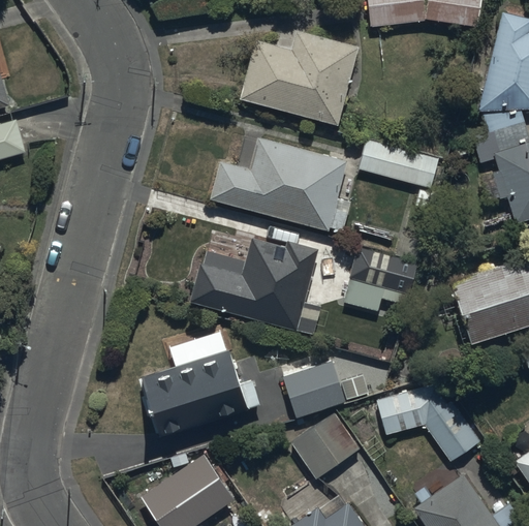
[(367,0),(369,26),(423,21),(421,0),(367,0)]
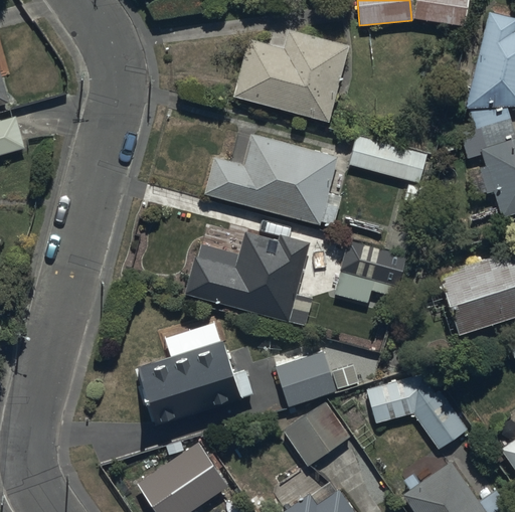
[(416,0),(414,18),(465,25),(468,0),(416,0)]
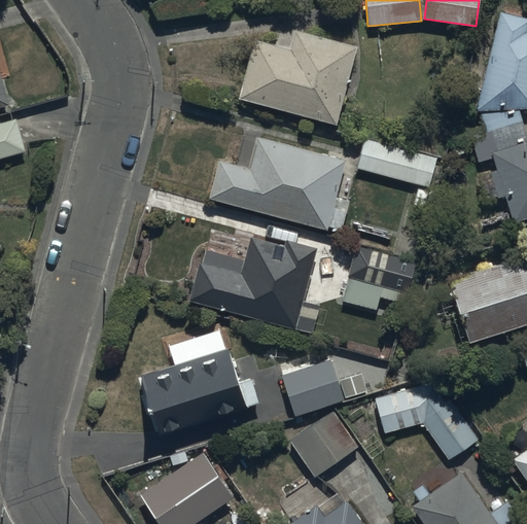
[(526,15),(502,10),(476,109),(481,110),(487,131),(470,136),(479,163),(493,159),(497,171),(480,176),(486,199),(505,194),(514,220),(526,216),(526,134),(520,108),(526,107),(526,15)]
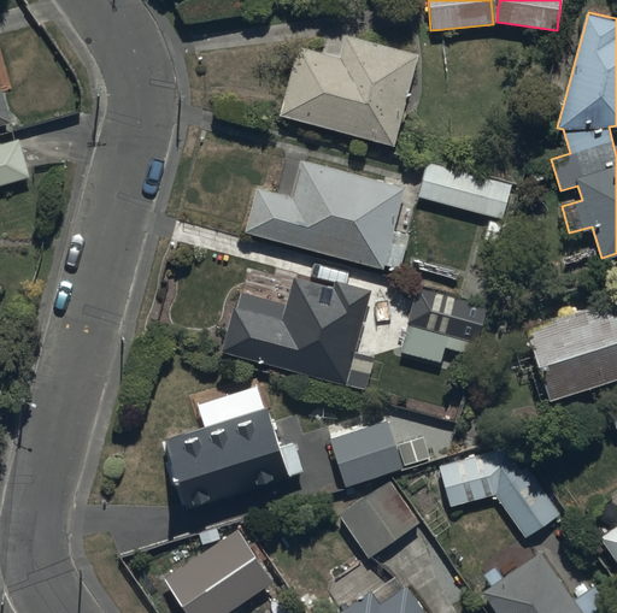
[(394,146),(418,54),(345,35),(340,56),(298,45),(278,115),(394,146)]
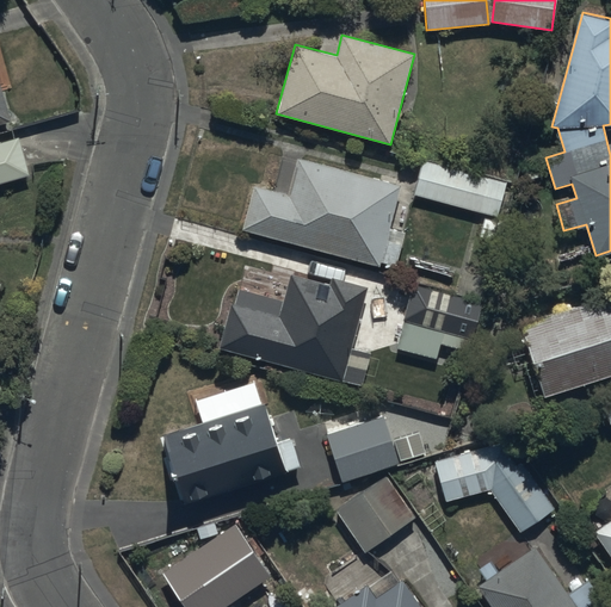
[(0,123),(10,121),(0,86),(0,123)]
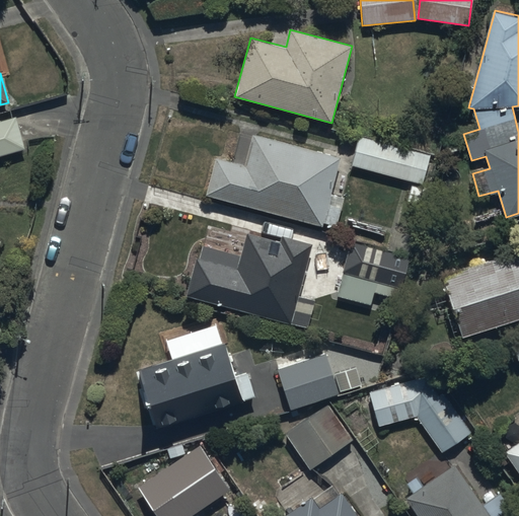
[(15,117),(0,121),(0,156),(25,150),(15,117)]
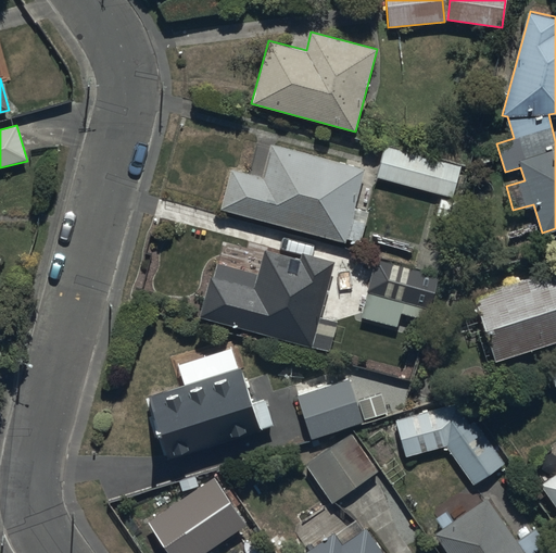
[(230,168),(219,209),(346,243),(348,237),(362,241),(369,211),(355,206),(366,168),(270,141),(261,177),(230,168)]
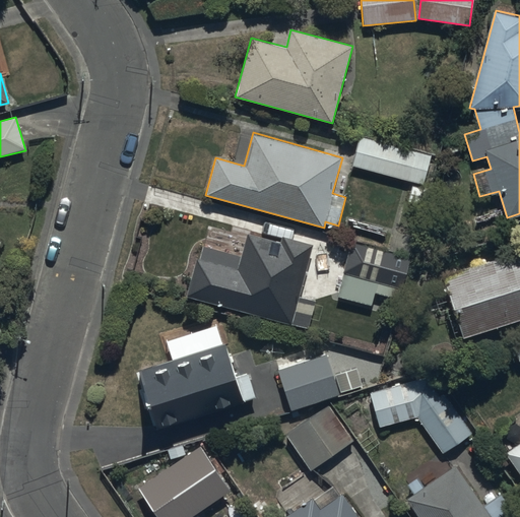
[(358,135),(349,166),(423,186),(431,155),(358,135)]
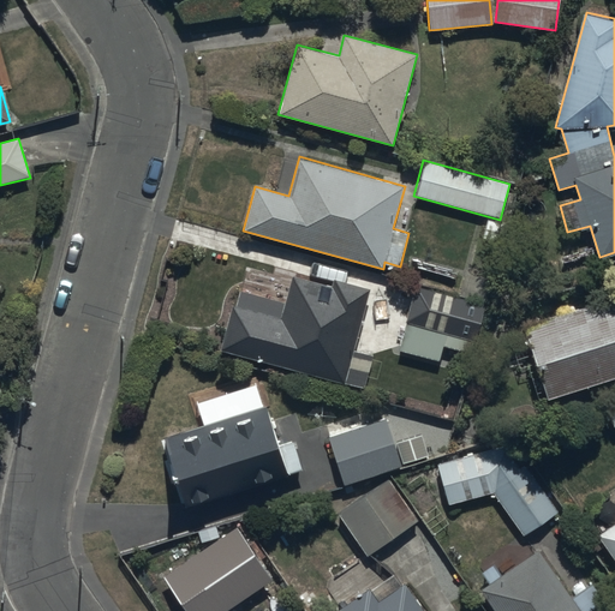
[(465,299),(416,287),(400,353),(440,363),(443,347),(473,354),(491,275),(472,270),(465,299)]
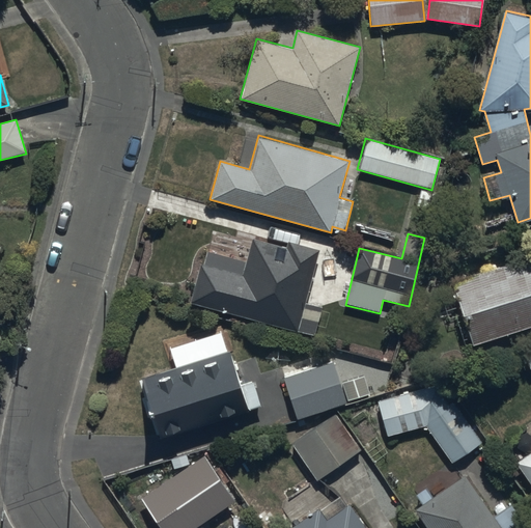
[(206,250),(192,302),(314,336),(323,307),(306,302),(320,250),(287,241),(285,248),(250,239),(244,260),(206,250)]
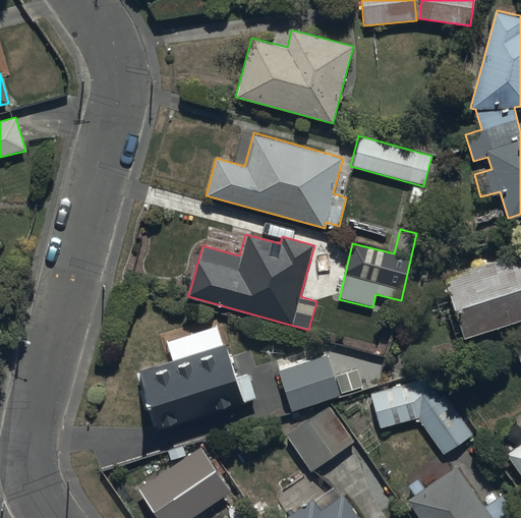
[(520,249),(446,274),(466,338),(520,321),(520,249)]
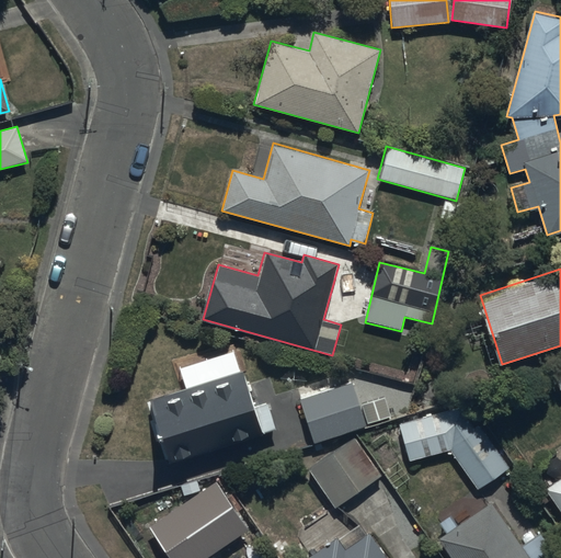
[(151,399),(172,464),(278,429),(270,401),(253,407),(238,359),(180,378),(183,389),(151,399)]
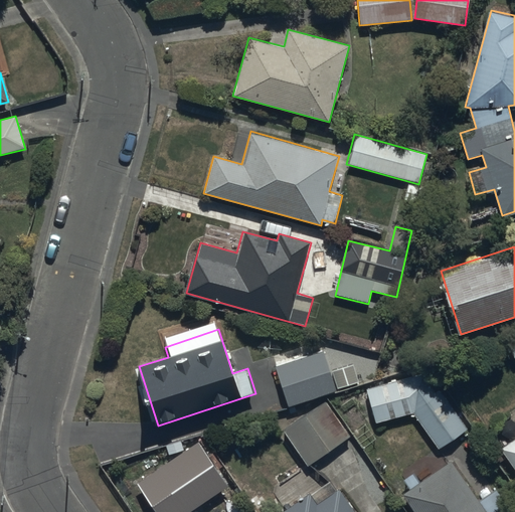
[(276,366),(290,405),(338,389),(325,350),(276,366)]
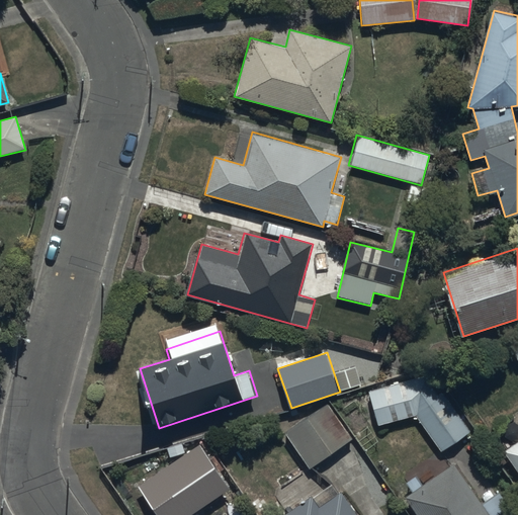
[(377,426),(416,416),(442,452),(471,432),(445,395),(439,399),(427,377),(368,392),(377,426)]
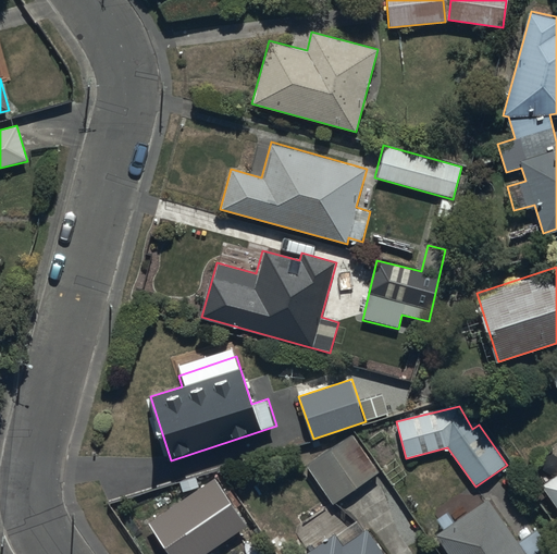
[(354,434),(307,467),(334,505),(379,472),(376,469),(394,456),(386,446),(370,457),(354,434)]
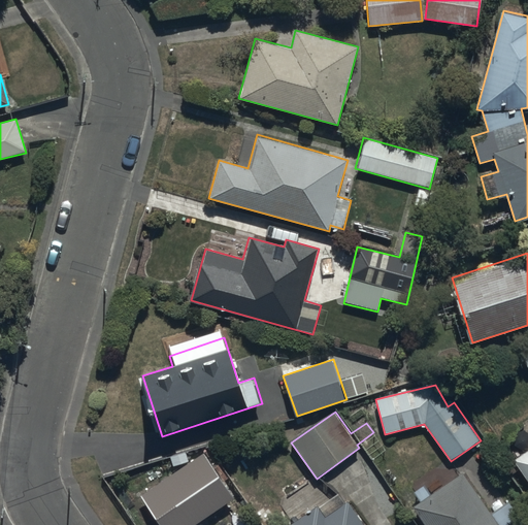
[(527,452),(515,462),(527,481),(527,452)]
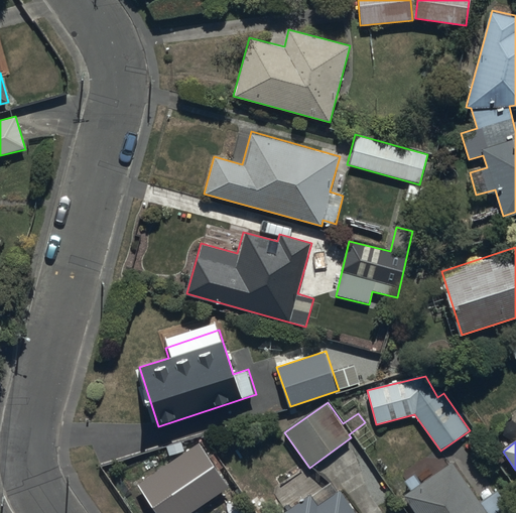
[(199,446),(137,487),(154,512),(196,512),(229,491),(199,446)]
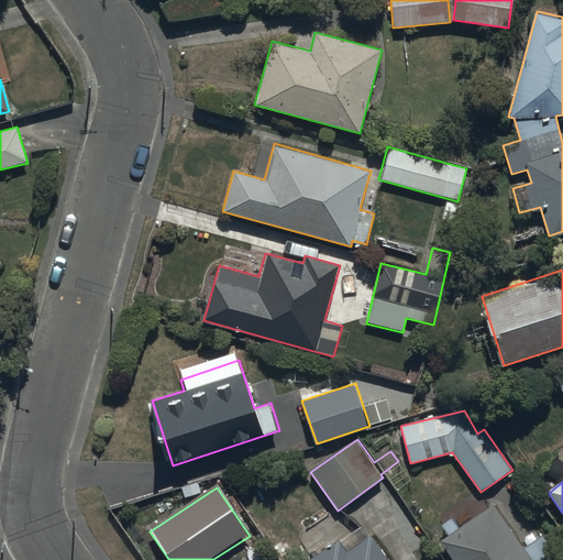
[(446,537),(441,541),(454,559),(549,559),(556,555),(542,534),(522,548),(493,504),(460,527),(453,517),(440,527),(446,537)]
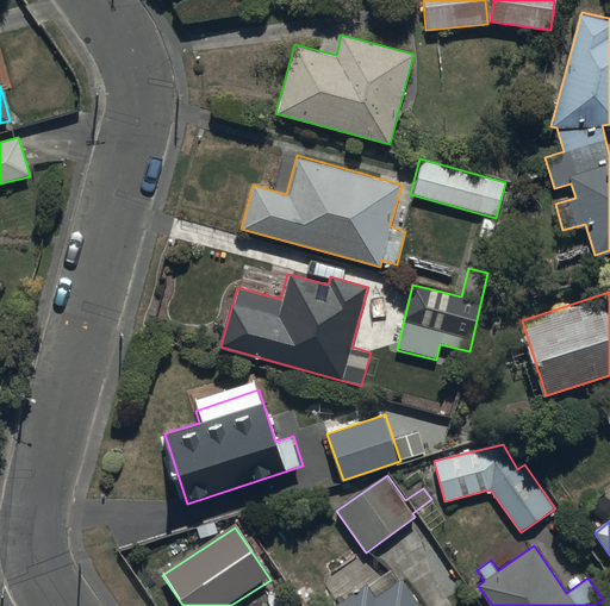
[(367,583),(335,605),(421,605),(402,579),(377,597),(367,583)]
